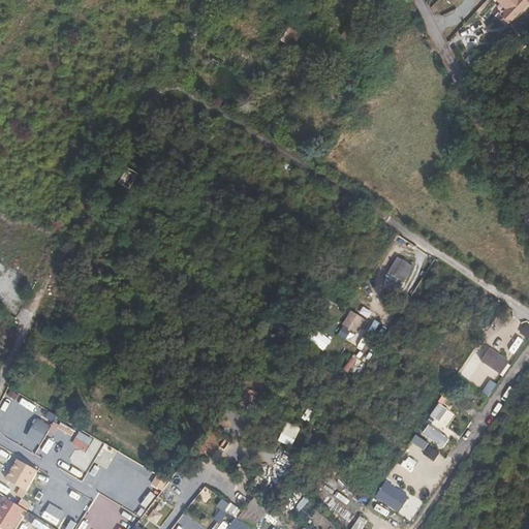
[(495,0),(503,8),(511,0),(495,0)]
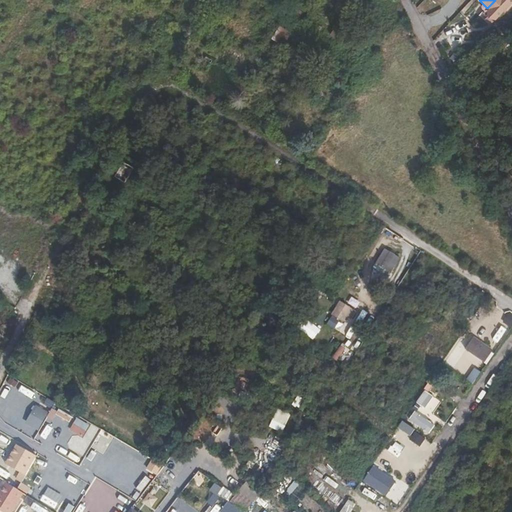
[(495,0),(487,8),(488,9),(485,13),(492,20),(511,0),(495,0)]
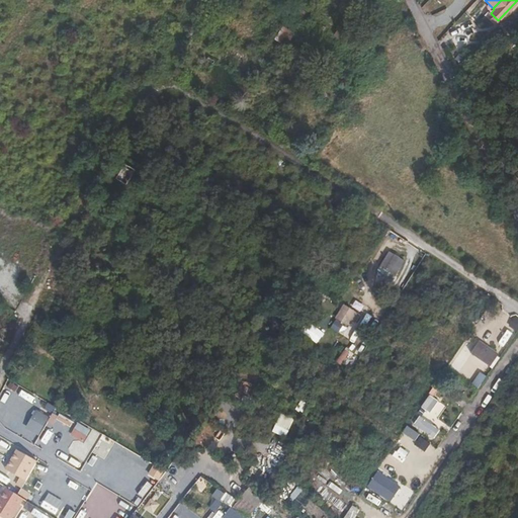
[(298,23),(287,16),(280,28),(290,35),(298,23)]
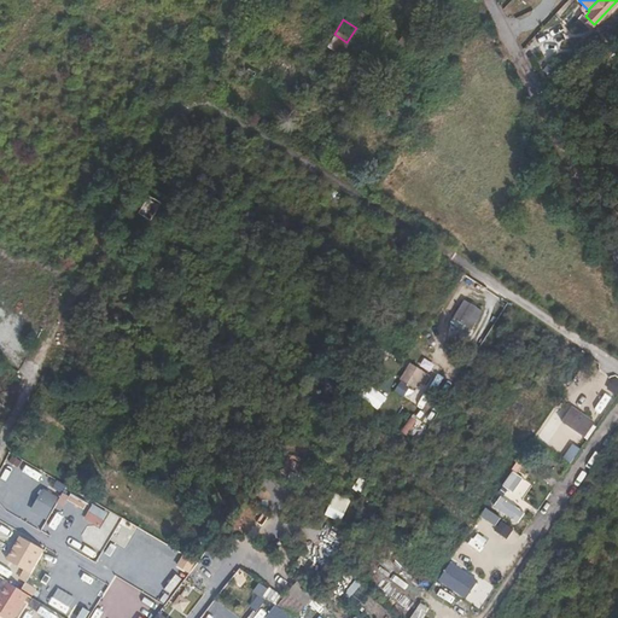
[(162,196),(150,188),(147,193),(158,202),(162,196)]
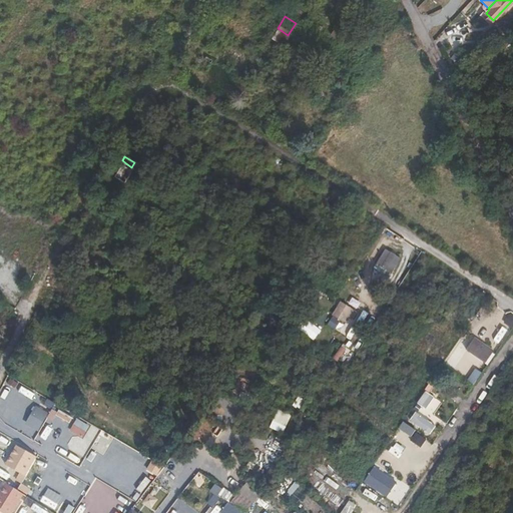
[(122,181),(131,167),(122,160),(112,174),(122,181)]
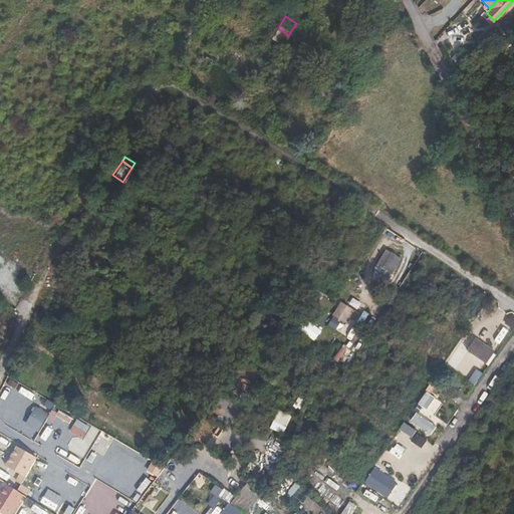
[(401,259),(386,250),(377,264),(392,273),(401,259)]
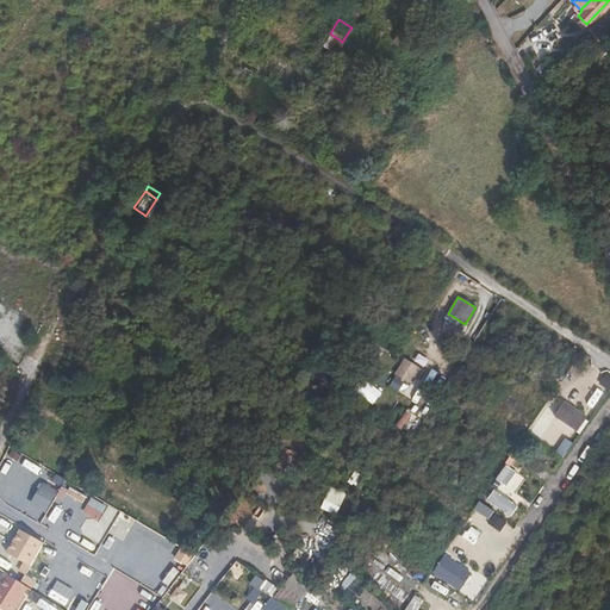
[(8,312),(10,310),(0,303),(0,323),(2,321),(6,323),(12,315),(8,312)]
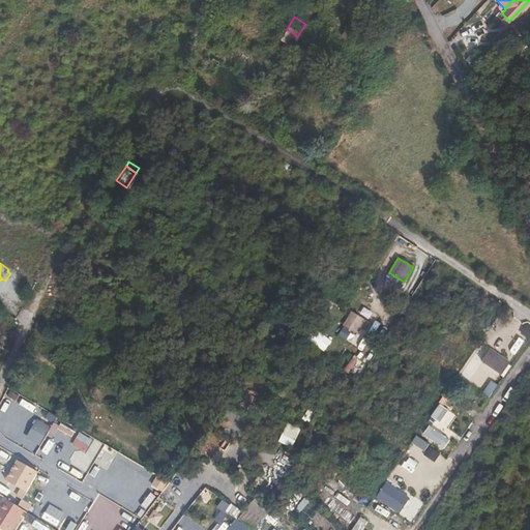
[(16,291),(23,275),(16,272),(9,289),(16,291)]
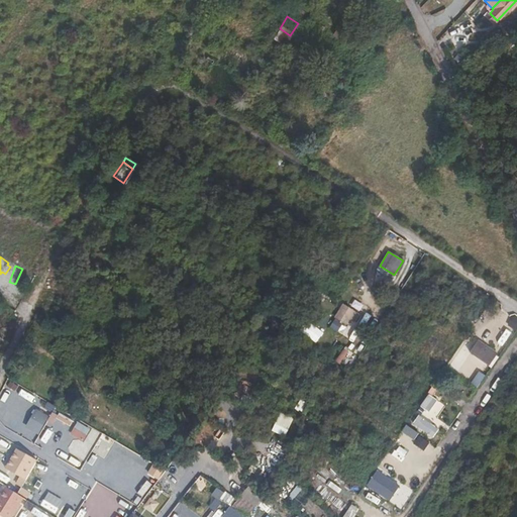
[(401,287),(406,279),(398,273),(392,282),(401,287)]
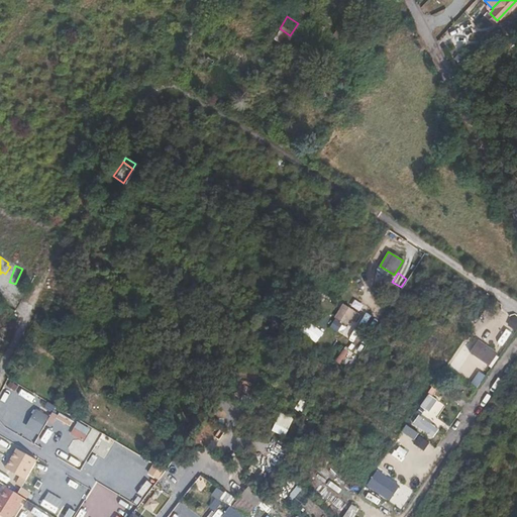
[(350,306),(360,310),(364,303),(353,299),(350,306)]
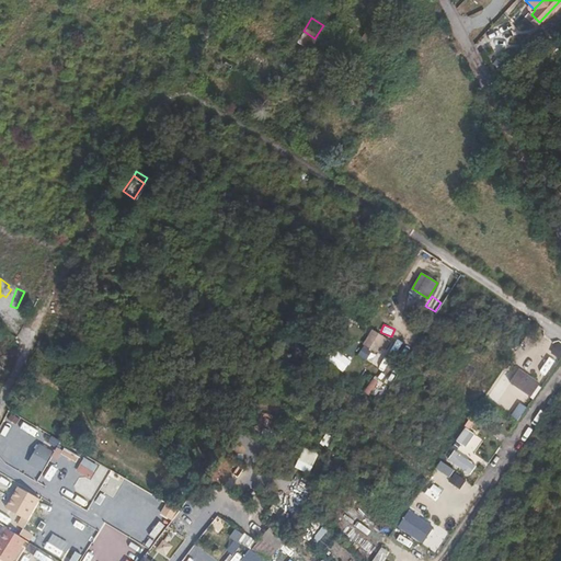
[(370,358),(380,345),(368,338),(359,351),(370,358)]
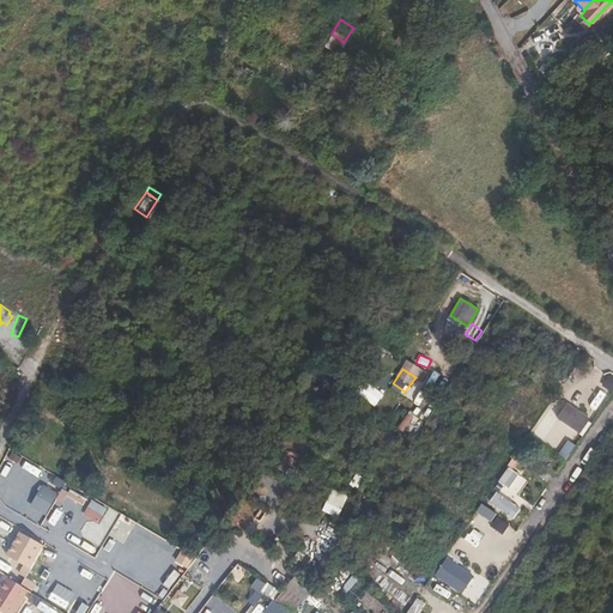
[(590,419),(568,404),(557,419),(580,434),(590,419)]
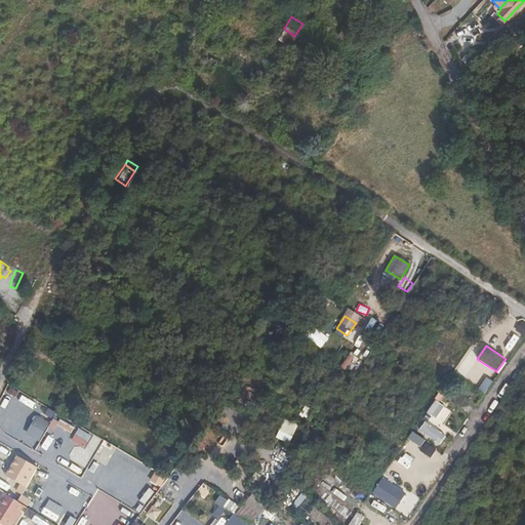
[(448,409),(434,400),(425,413),(434,418),(435,440),(451,438),(448,409)]
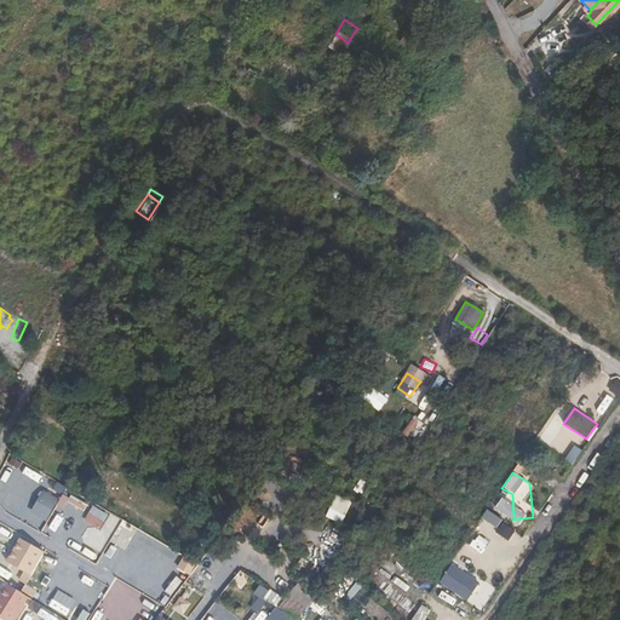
[(58,499),(42,491),(30,512),(46,521),(58,499)]
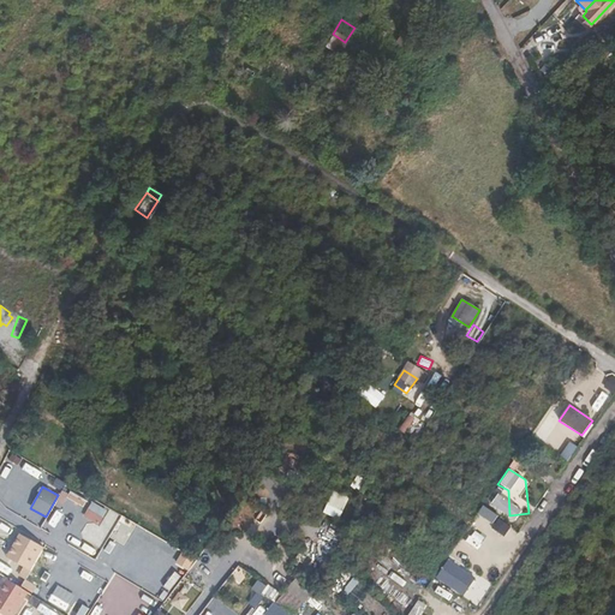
[(84,517),(100,525),(108,509),(93,501),(84,517)]
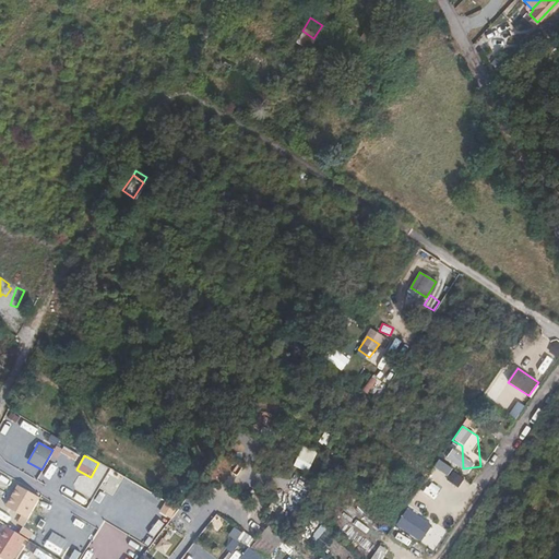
[(448,474),(452,465),(438,459),(435,467),(448,474)]
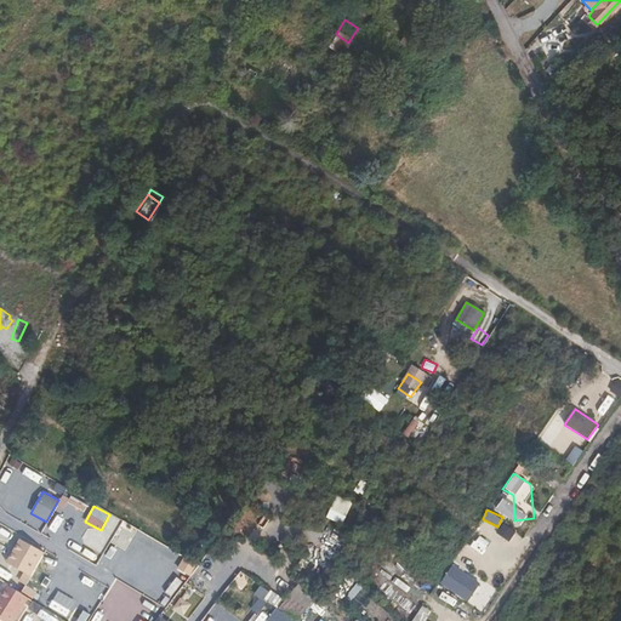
[(18,539),(5,562),(23,573),(30,576),(44,553),(18,539)]
